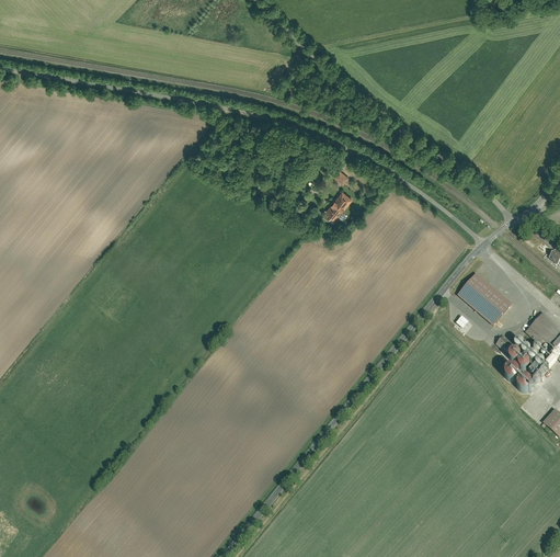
[(350,172),(342,167),(336,173),(344,179),(350,172)]
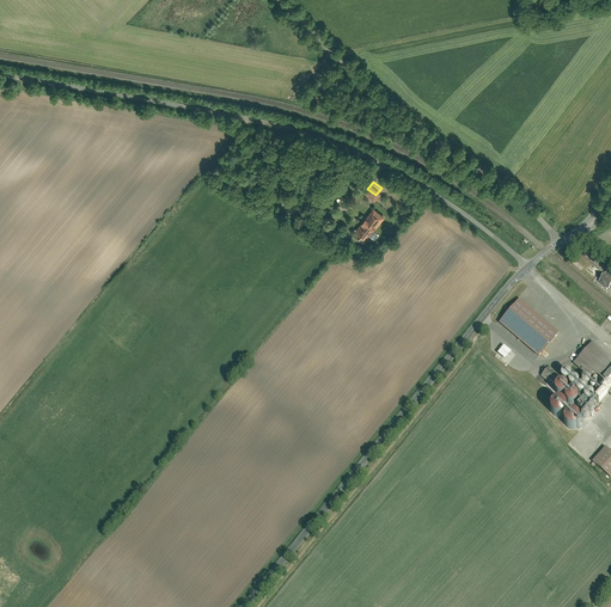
[(376,202),(356,225),(367,233),(386,212),(376,202)]
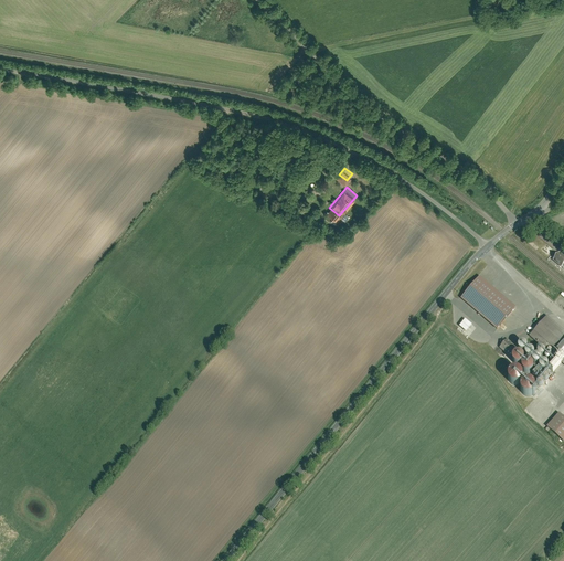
[(514,305),(479,274),(460,296),(496,327),(514,305)]
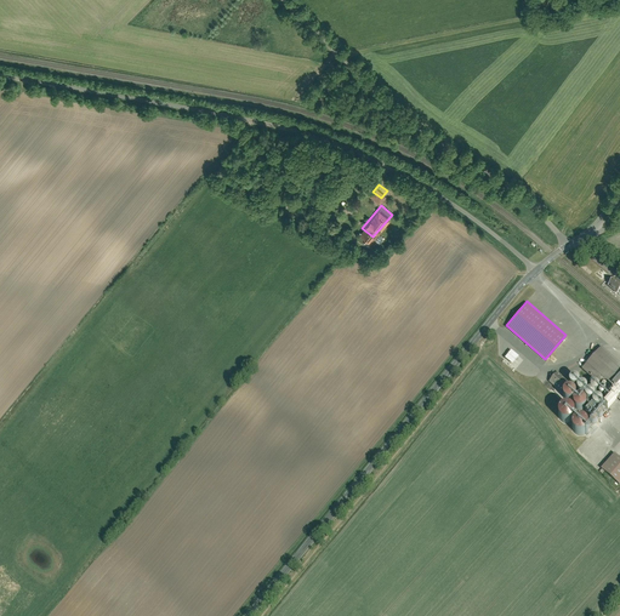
[(619,361),(599,344),(585,361),(619,391),(619,361)]
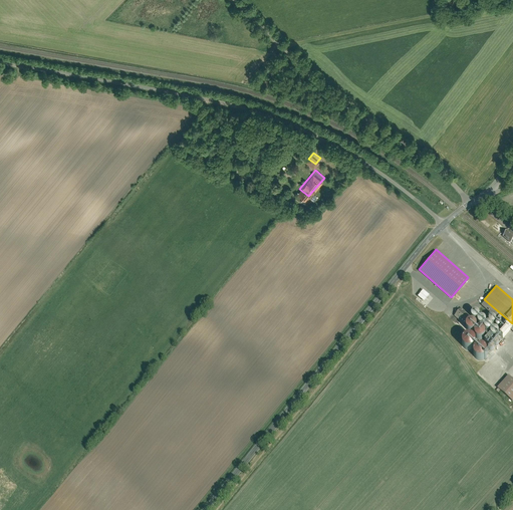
[(423,286),(417,292),(424,298),(429,292),(423,286)]
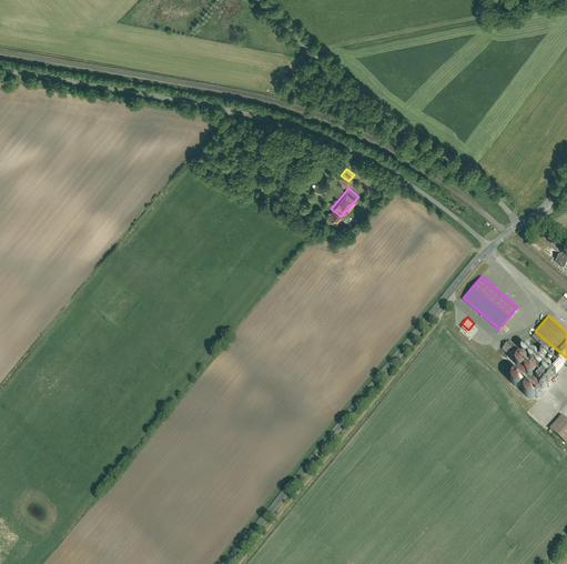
[(504,345),(515,355),(523,348),(522,345),(512,336),(504,345)]
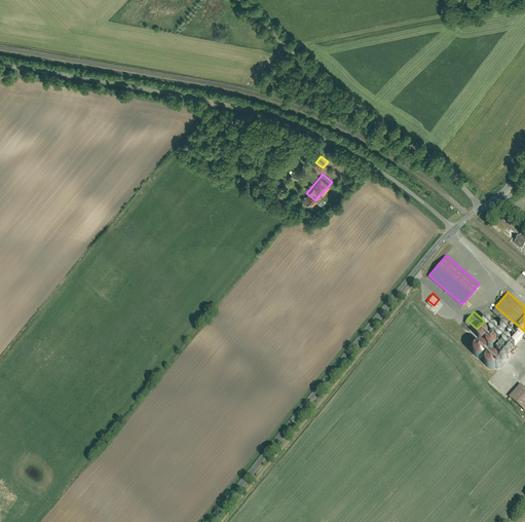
[(484,356),(490,360),(493,355),(487,351),(484,356)]
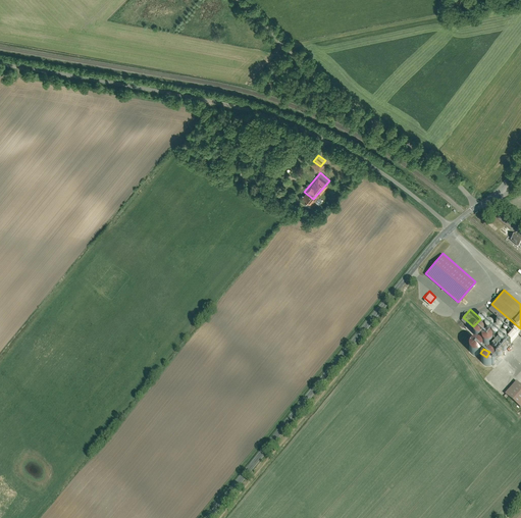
[(505,391),(520,405),(520,384),(515,379),(505,391)]
